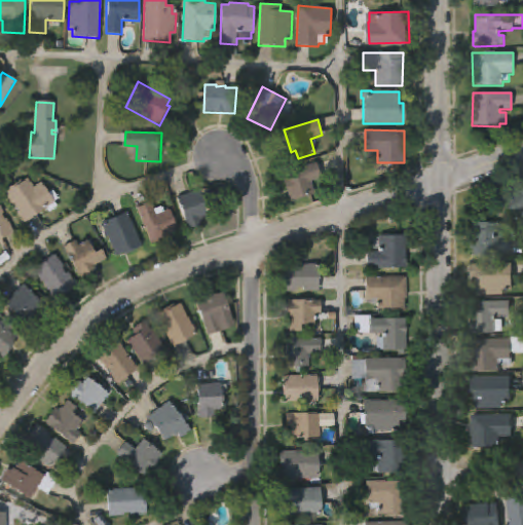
[(314,192),(291,199),(290,194),(287,195),(283,173),(300,169),(300,165),(316,160),(321,177),(310,179),(314,192)]
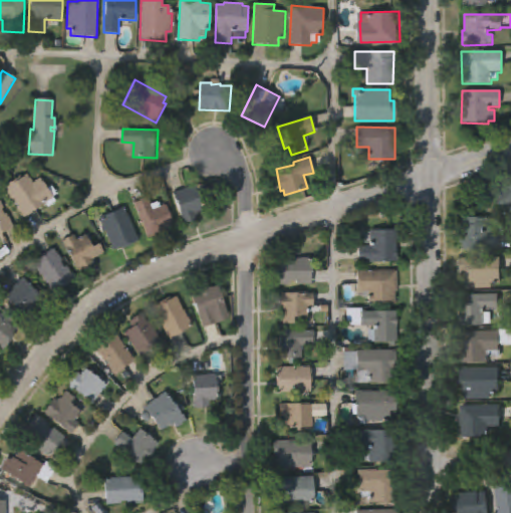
[(27,173),(33,182),(40,177),(53,196),(23,217),(2,186),(17,176),(19,179),(27,173)]
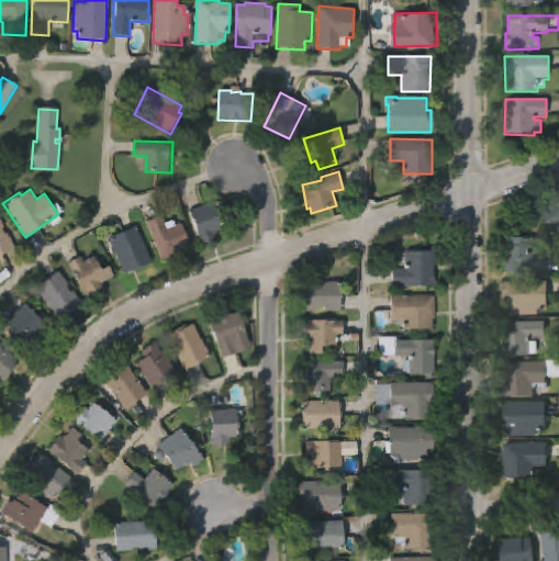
[(223,201),(226,208),(220,210),(225,229),(213,235),(215,239),(203,244),(192,210),(223,201)]
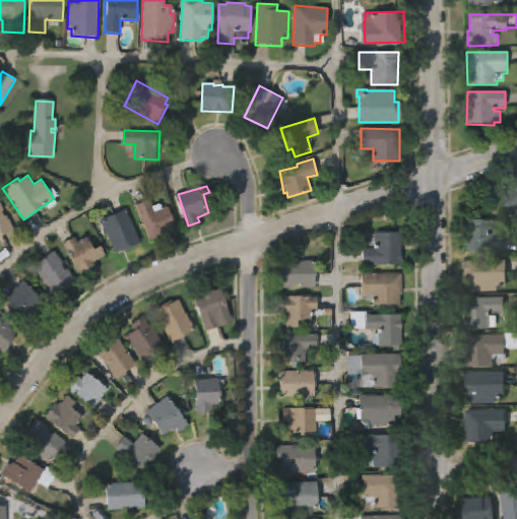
[(516,215),(511,217),(503,191),(516,186),(516,215)]
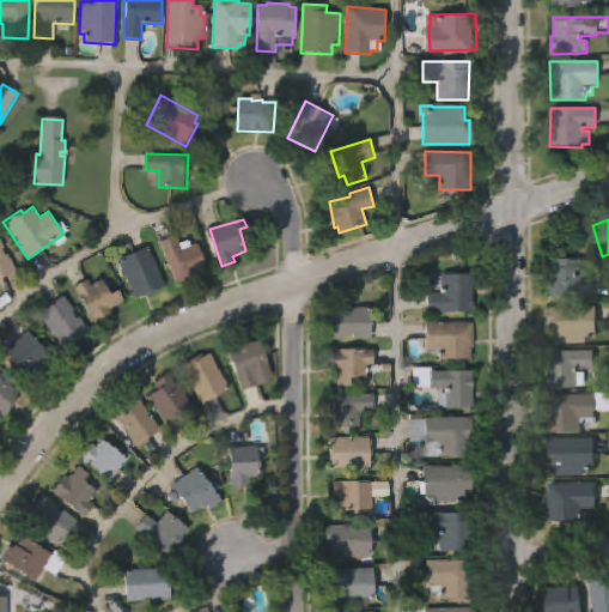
[(177,237),(182,248),(198,241),(207,266),(203,268),(203,270),(200,271),(200,272),(176,283),(159,241),(176,234),(177,237)]
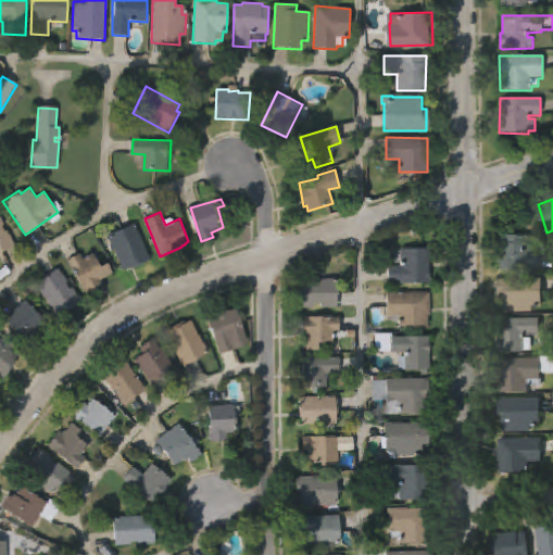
[(1,225),(4,230),(7,229),(14,244),(0,251),(0,217),(3,224),(1,225)]
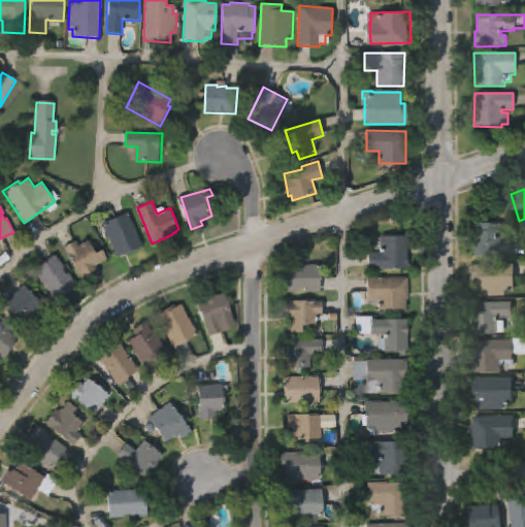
[(128,210),(142,246),(124,255),(123,252),(116,255),(108,237),(103,239),(99,230),(104,227),(103,225),(105,225),(104,221),(128,210)]
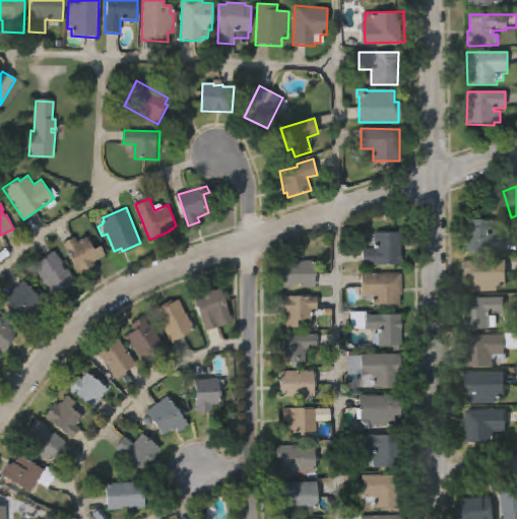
[(491,219),(491,235),(506,236),(505,252),(467,251),(467,245),(464,245),(464,225),(466,225),(466,218),(491,219)]
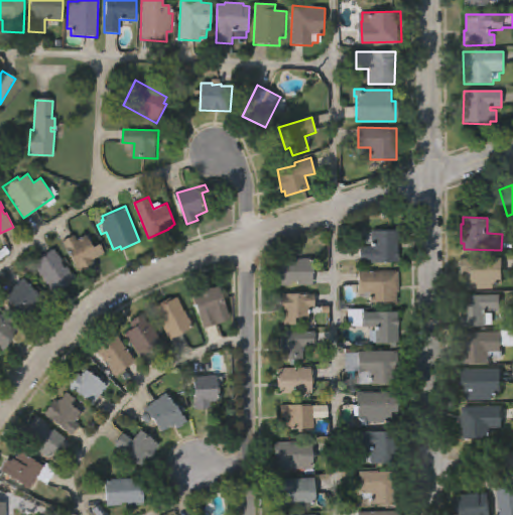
[(398,230),(398,261),(359,262),(359,246),(370,246),(370,243),(366,243),(366,232),(372,232),(372,229),(398,230)]
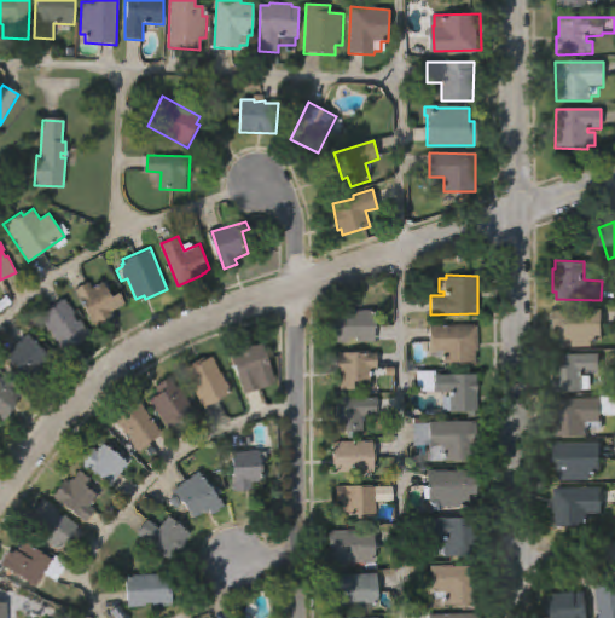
[(103,281),(110,295),(117,290),(126,304),(112,312),(114,315),(96,325),(74,289),(88,281),(92,287),(103,281)]
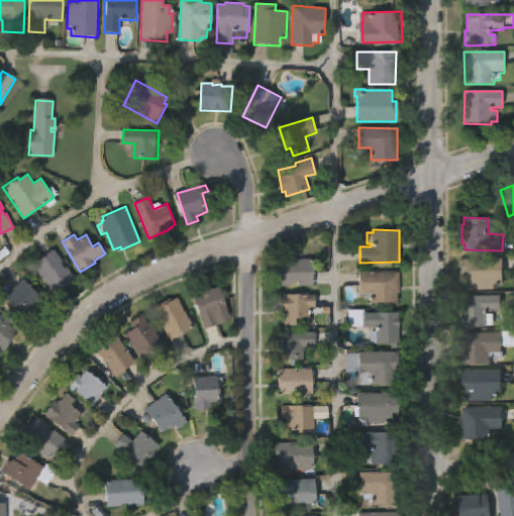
[(61,263),(64,267),(66,266),(76,279),(56,295),(32,265),(54,248),(63,261),(61,263)]
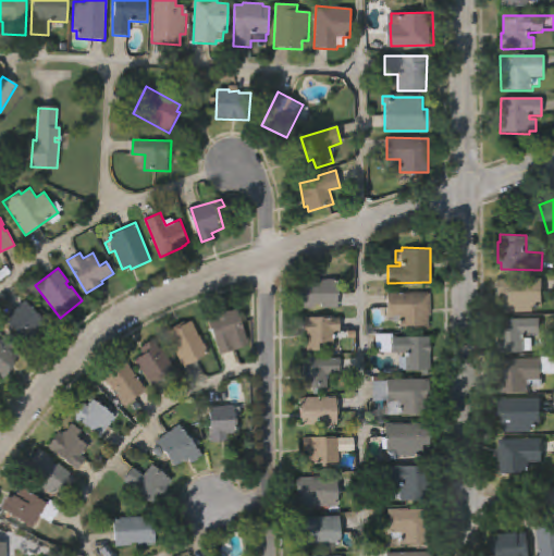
[(337,292),(337,308),(320,307),(320,304),(314,304),(314,308),(297,308),(297,287),(300,287),(300,279),(337,279),(337,292)]
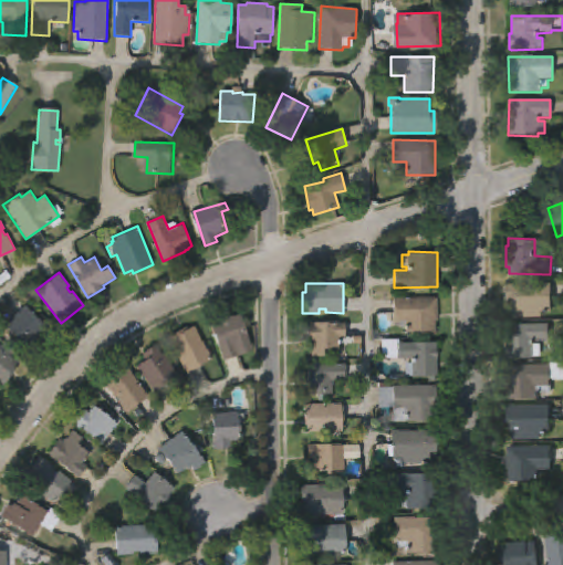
[(554,297),(554,312),(544,312),(544,317),(515,317),(515,304),(509,304),(510,283),(554,283),(554,297)]
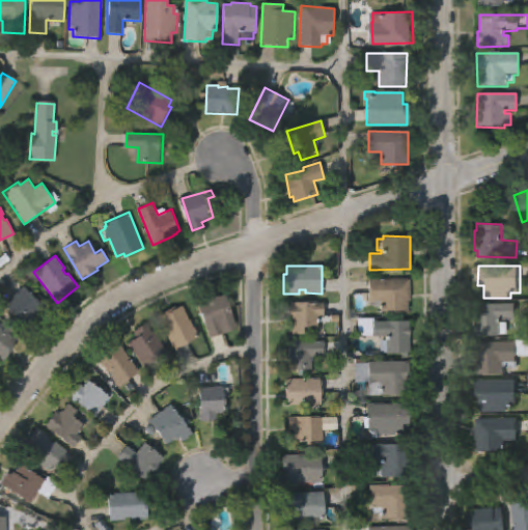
[(409,300),(409,310),(380,310),(380,305),(373,305),(373,300),(368,300),(368,278),(410,278),(410,300),(409,300)]
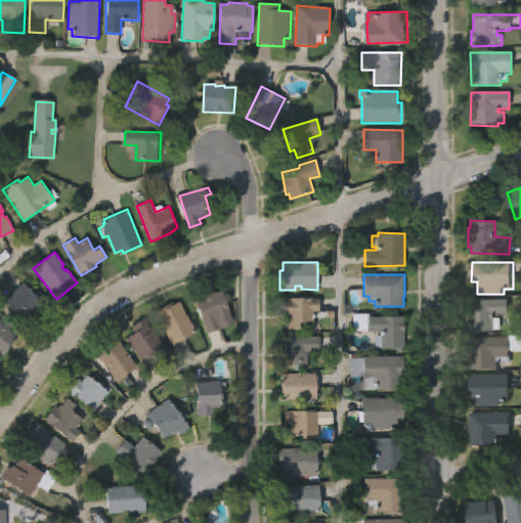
[(37,316),(26,325),(3,300),(23,281),(43,303),(35,310),(39,314),(37,316)]
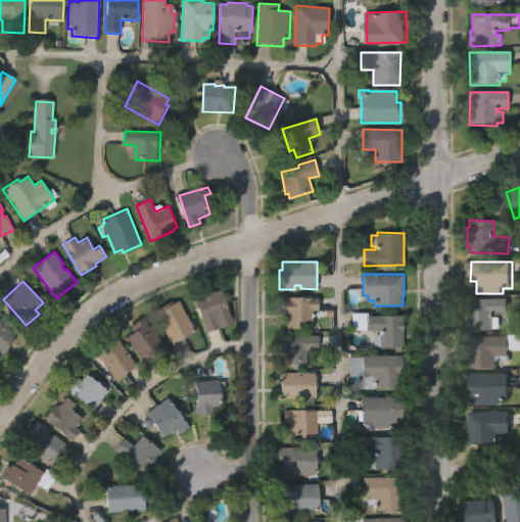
[(224,289),(231,313),(226,315),(228,320),(221,323),(223,328),(208,332),(197,299),(202,297),(202,296),(224,289)]
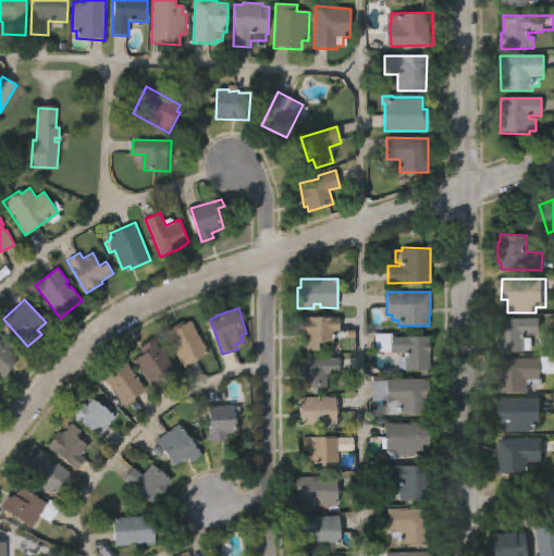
[(333,331),(333,343),(318,343),(318,350),(306,350),(306,336),(300,336),(300,317),(340,317),(340,331),(333,331)]
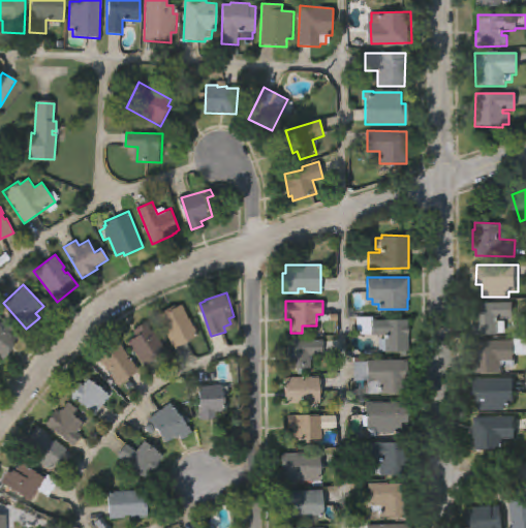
[(502,318),(502,321),(508,321),(508,333),(501,333),(501,335),(475,335),(475,303),(516,303),(516,317),(502,318)]
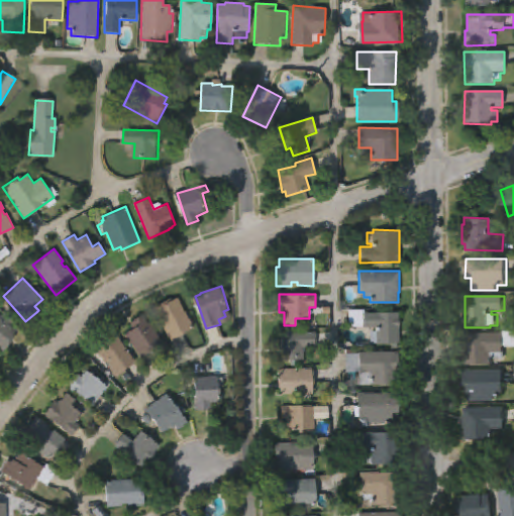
[(177,297),(189,319),(190,318),(194,328),(171,340),(152,307),(171,298),(172,300),(177,297)]
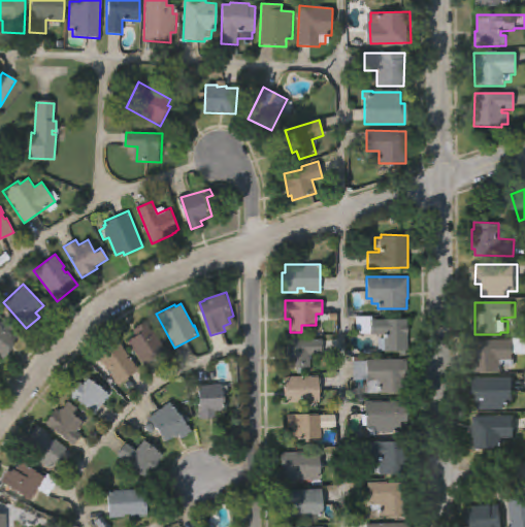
[(371,316),(371,319),(407,319),(407,351),(378,350),(378,337),(383,337),(383,334),(356,332),(356,316),(371,316)]
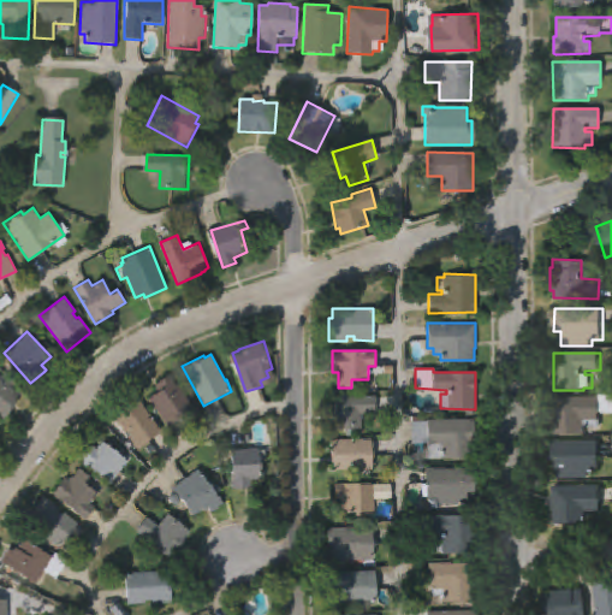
[(168,373),(184,392),(183,394),(194,408),(168,426),(148,398),(158,392),(153,385),(168,373)]
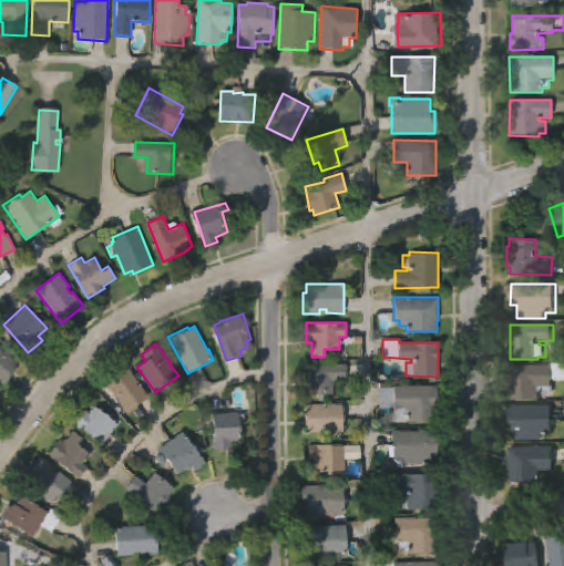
[(13,371),(2,386),(0,383),(0,349),(17,362),(12,368),(14,370),(13,371)]
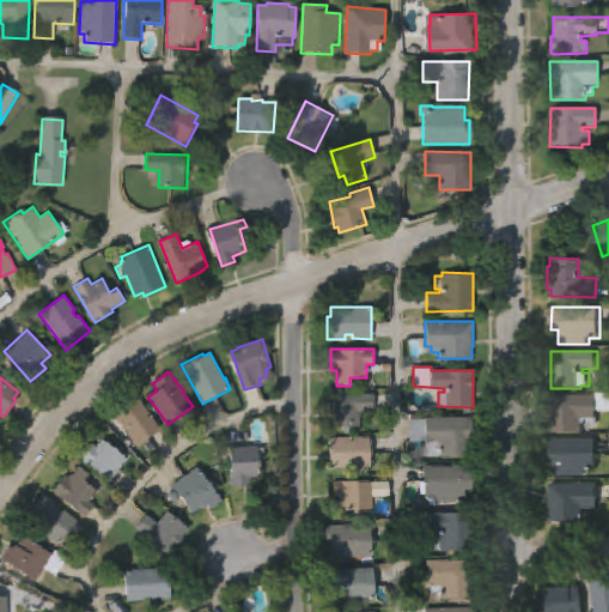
[(359,411),(359,426),(353,426),(353,434),(347,434),(347,426),(333,426),(333,393),(373,393),(373,411),(359,411)]
